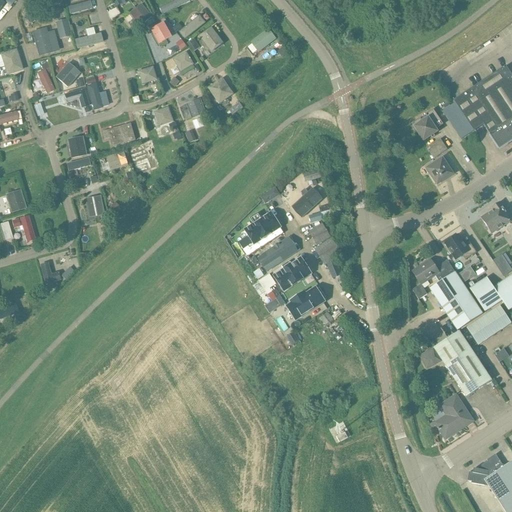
[(91,0),(68,6),(71,15),(94,8),(91,0)]
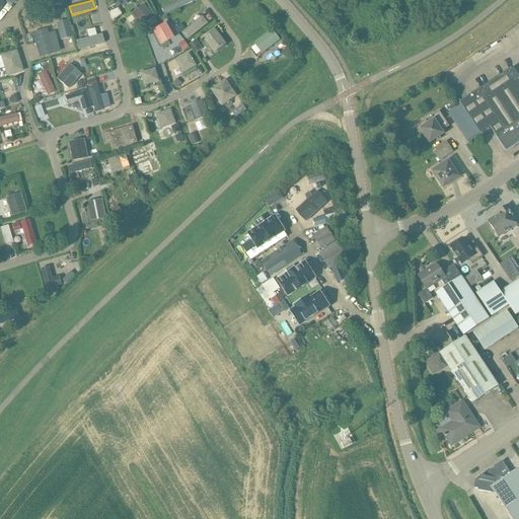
[(192,0),(177,0),(161,8),(164,15),(193,2),(192,0)]
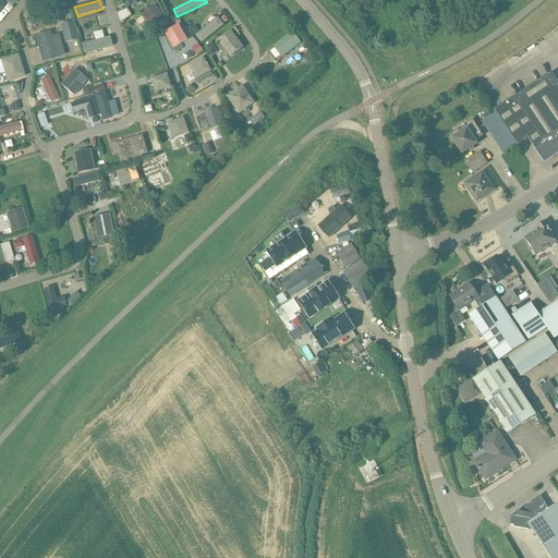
[(166,20),(155,5),(142,15),(153,29),(166,20)]
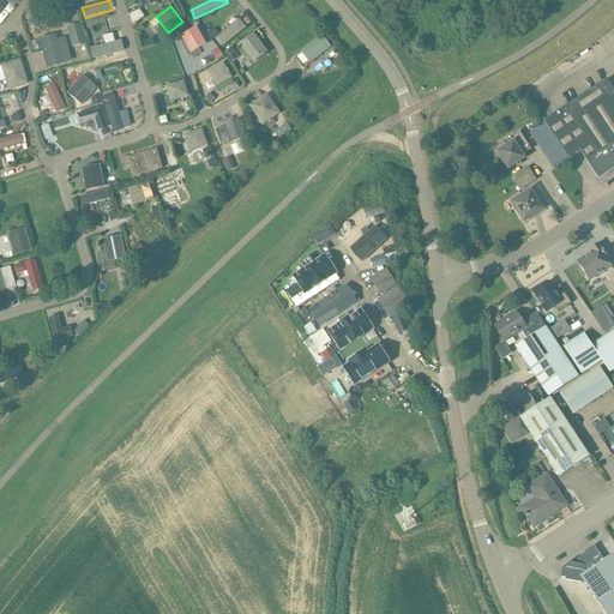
[(240,18),(217,38),(224,47),(248,26),(240,18)]
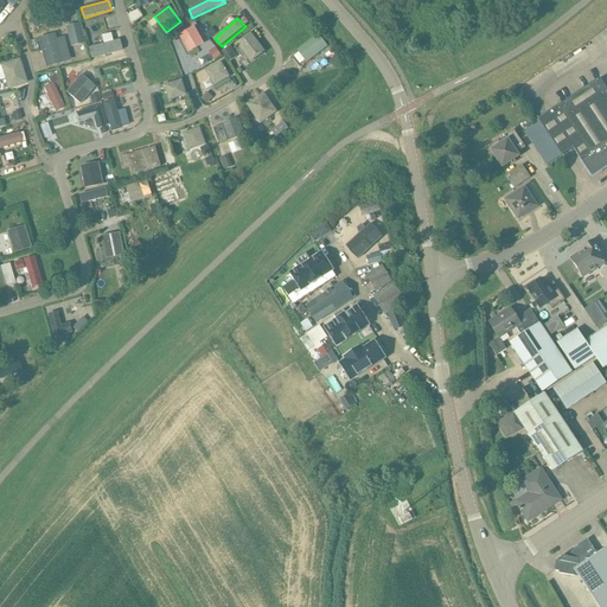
[(83,43),(78,25),(66,27),(71,46),(83,43)]
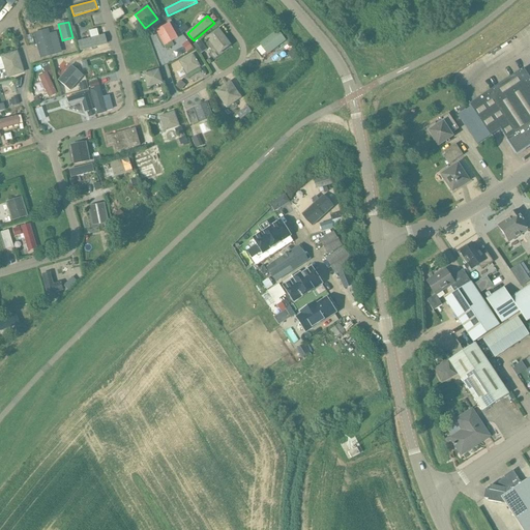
[(178,39),(169,25),(156,32),(165,48),(178,39)]
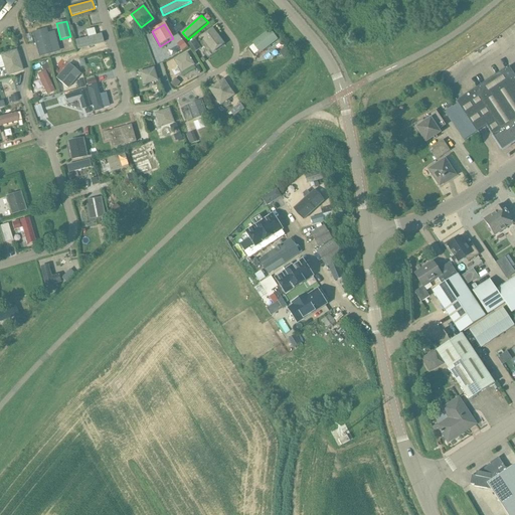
[(178,24),(174,28),(178,33),(182,29),(178,24)]
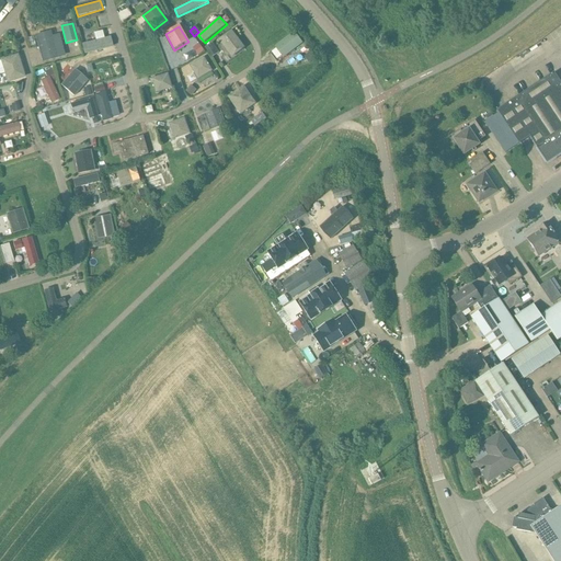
[(104,30),(94,32),(95,39),(83,42),(86,52),(114,47),(112,35),(105,36),(104,30)]
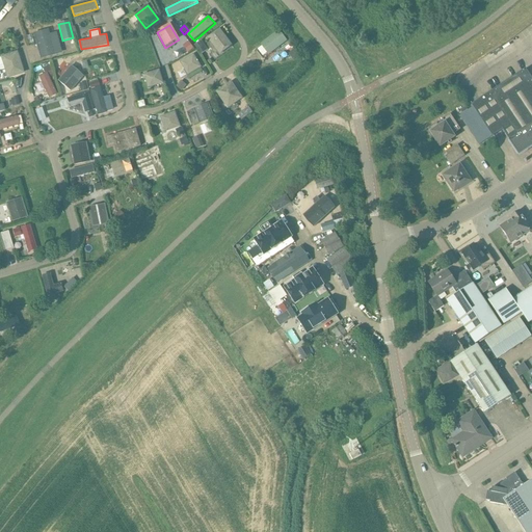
[(232,46),(219,29),(208,38),(219,54),(232,46)]
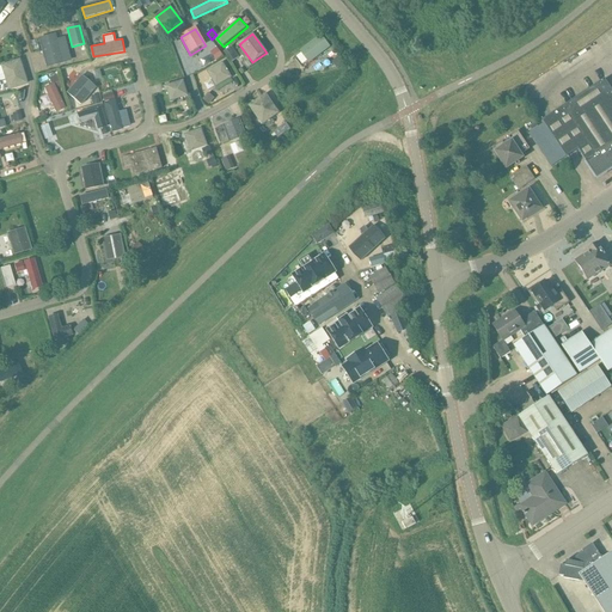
[(56,42),(55,35),(38,40),(46,67),(62,63),(62,62),(69,61),(63,40),(56,42)]
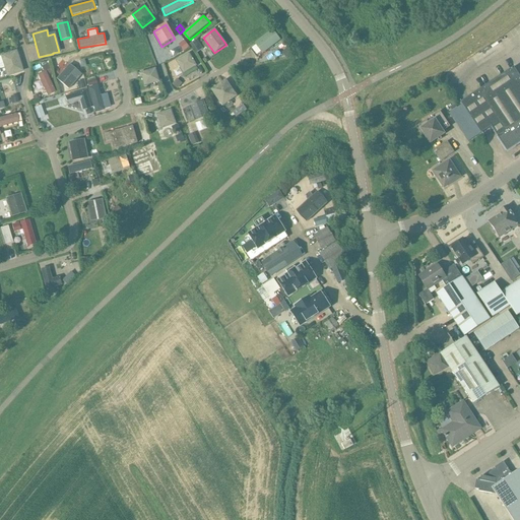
[(263,54),(280,41),(273,30),(255,44),(263,54)]
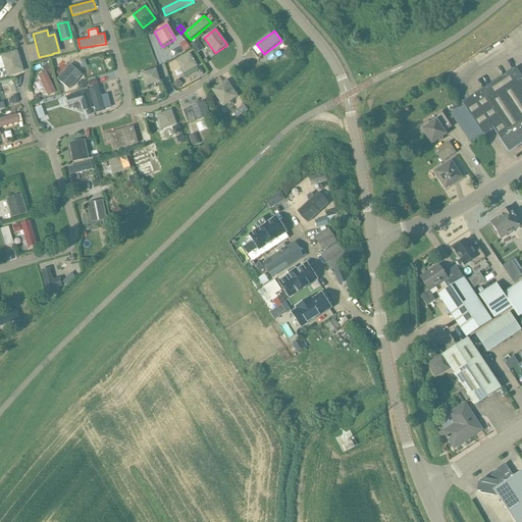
[(185,40),(179,44),(186,51),(191,47),(185,40)]
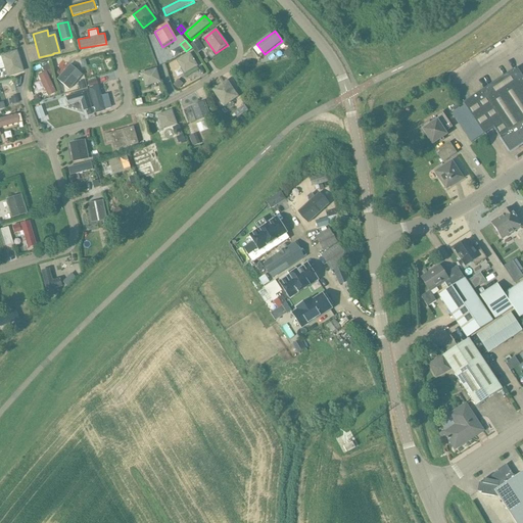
[(198,40),(191,45),(197,54),(204,49),(198,40)]
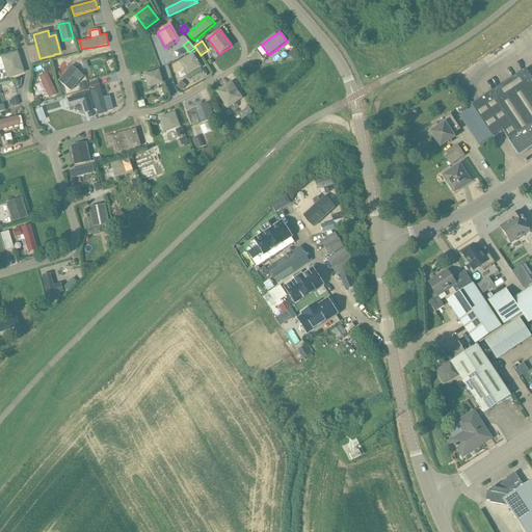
[(296,49),(289,54),(293,59),(300,54),(296,49)]
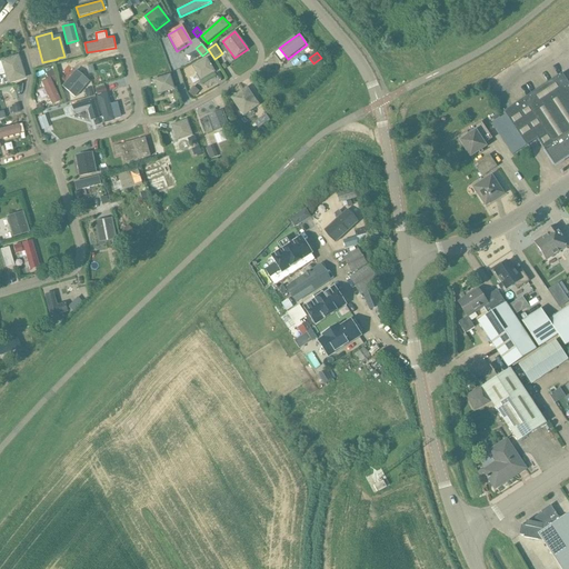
[(18,57),(17,56),(13,57),(13,58),(1,62),(8,83),(23,78),(18,61),(19,60),(18,57)]
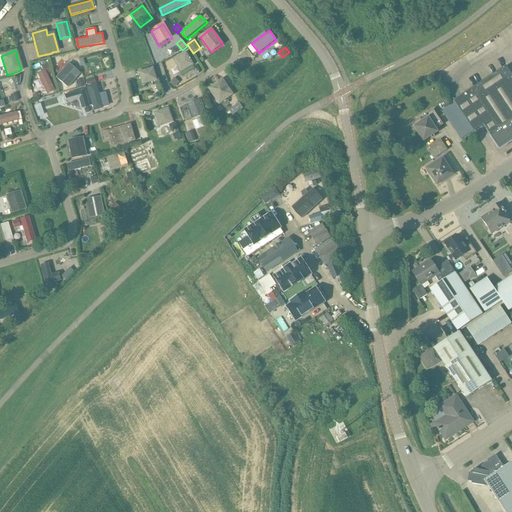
[(194,65),(186,52),(173,60),(181,73),(194,65)]
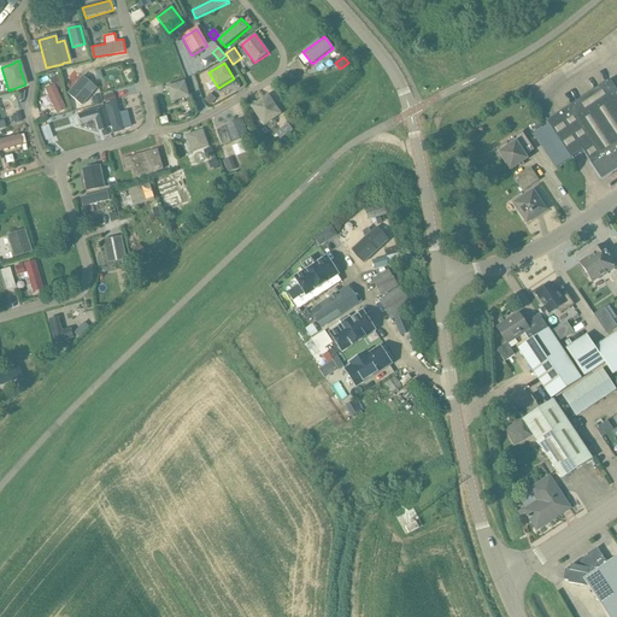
[(57,76),(50,80),(56,95),(64,92),(57,76)]
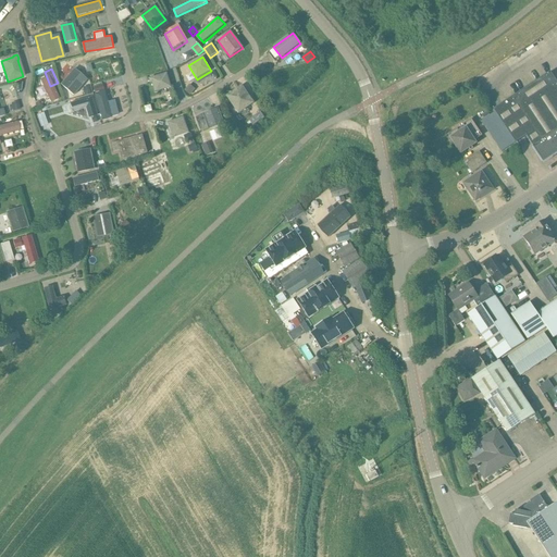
[(86,81),(73,70),(61,85),(73,96),(86,81)]
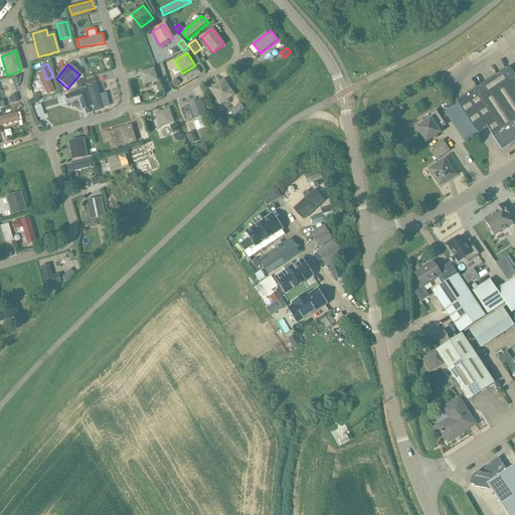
[(158,80),(154,67),(139,72),(143,86),(158,80)]
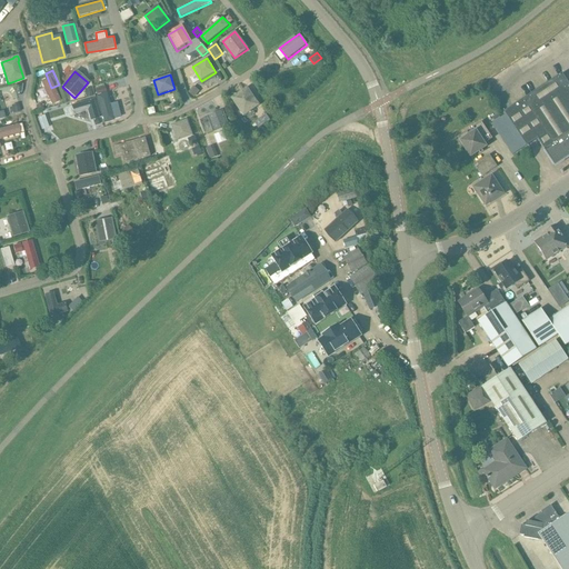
[(506,115),(502,117),(508,125),(513,132),(519,140),(521,138),(527,147),(538,139),(555,165),(568,155),(568,83),(562,75),(503,112),(506,115)]
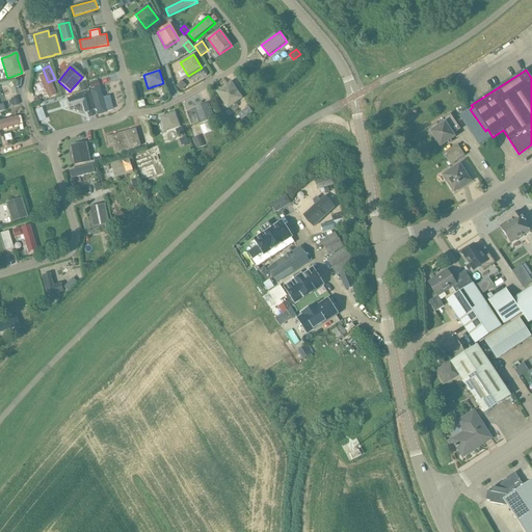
[(179,83),(176,86),(182,91),(185,87),(179,83)]
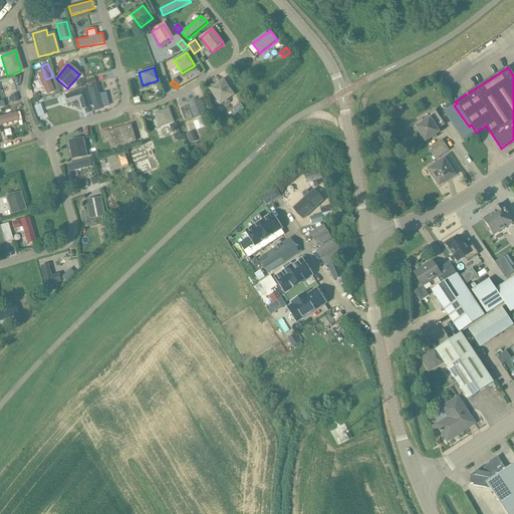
[(234,95),(223,80),(210,89),(220,104),(234,95)]
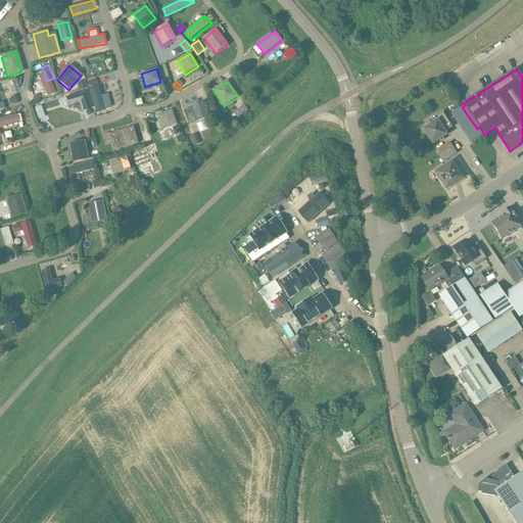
[(101,99),(98,88),(89,90),(95,114),(104,112),(104,111),(109,109),(106,97),(101,99)]
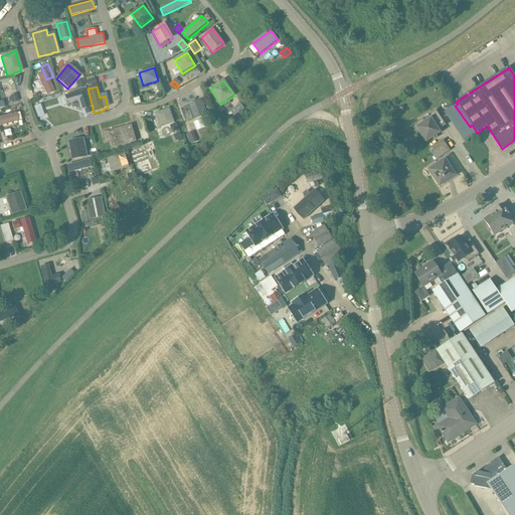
[(90,109),(84,91),(64,97),(66,105),(78,101),(81,112),(90,109)]
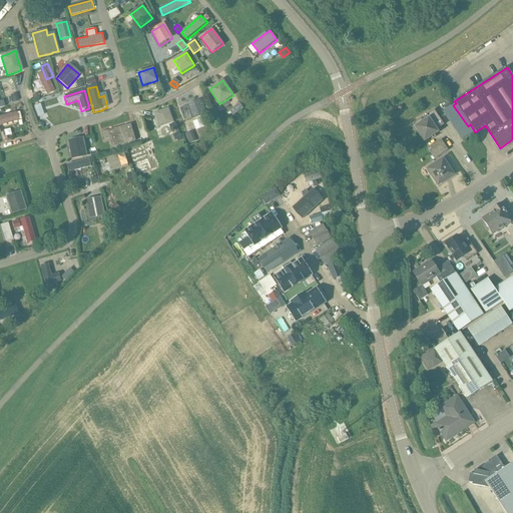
[(16,93),(10,95),(12,102),(18,100),(16,93)]
